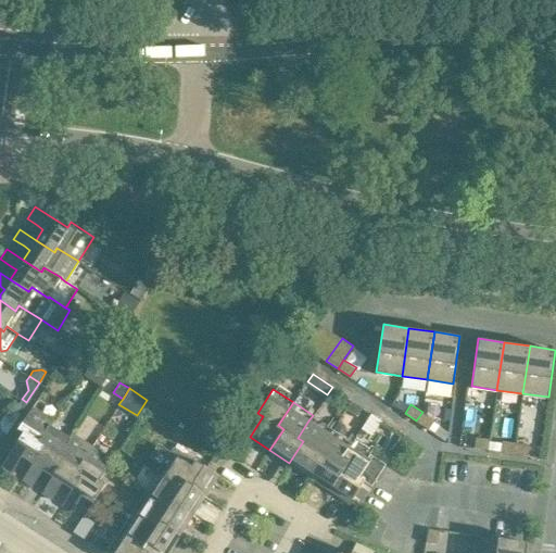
[(23,432),(12,449),(33,463),(45,445),(39,442),(51,424),(52,425),(54,420),(33,406),(17,429),(23,432)]
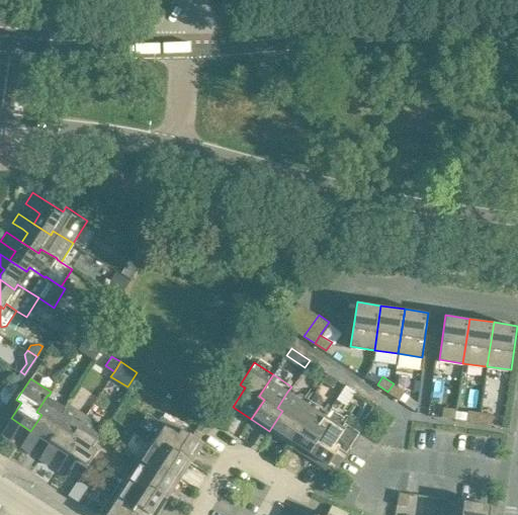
[(11,395),(17,384),(14,382),(6,383),(3,389),(11,395)]
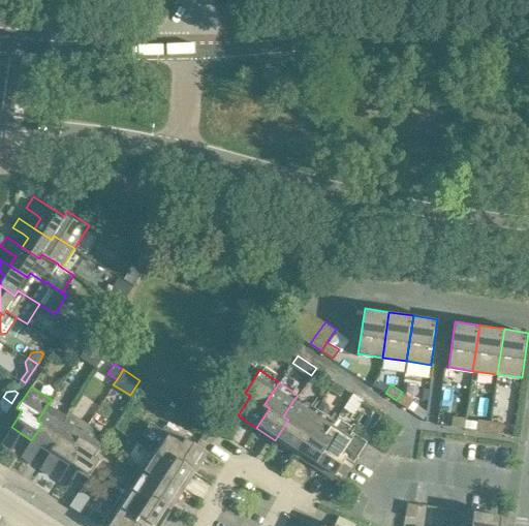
[(402,392),(396,400),(407,407),(413,399),(402,392)]
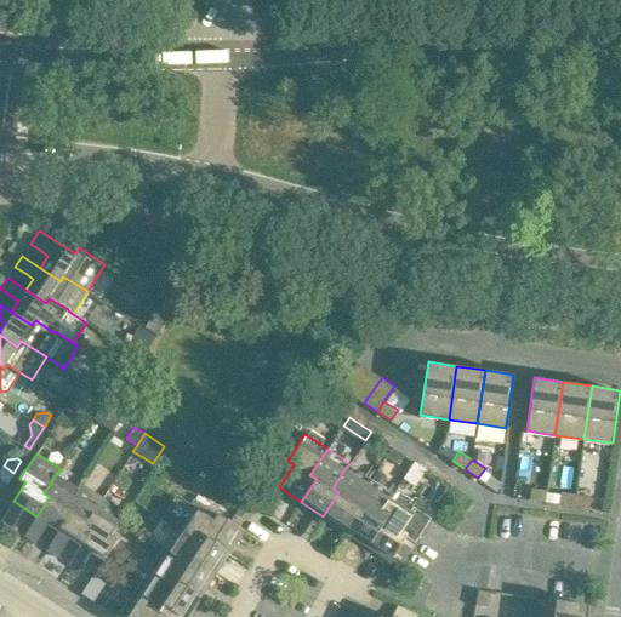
[(6,484),(13,473),(4,466),(0,469),(0,472),(3,481),(6,484)]
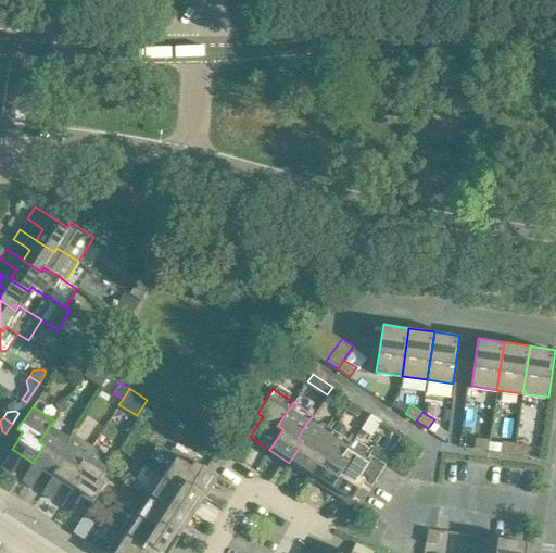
[(289,463),(310,476),(324,454),(317,451),(329,434),(308,420),(298,438),(303,441),(289,463)]
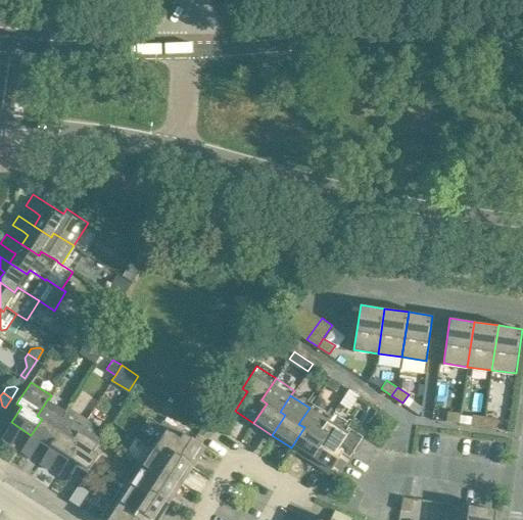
[(31,435),(20,450),(31,456),(40,441),(49,446),(60,430),(55,427),(66,411),(65,410),(49,399),(48,398),(37,416),(42,419),(31,435)]
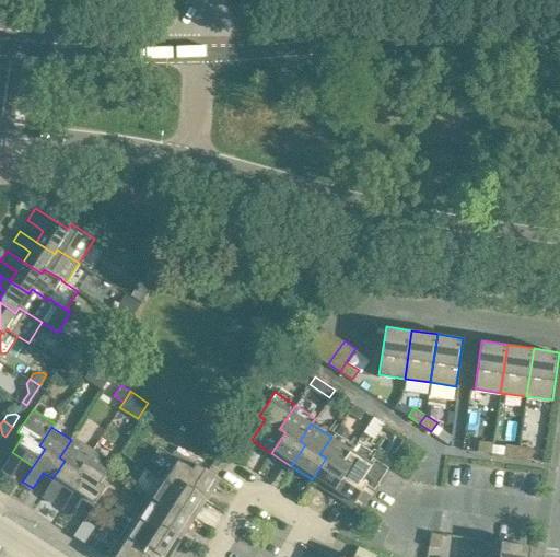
[(65,461),(53,478),(72,491),(73,491),(84,474),(79,471),(93,448),(73,434),(70,439),(71,440),(59,457),(65,461)]
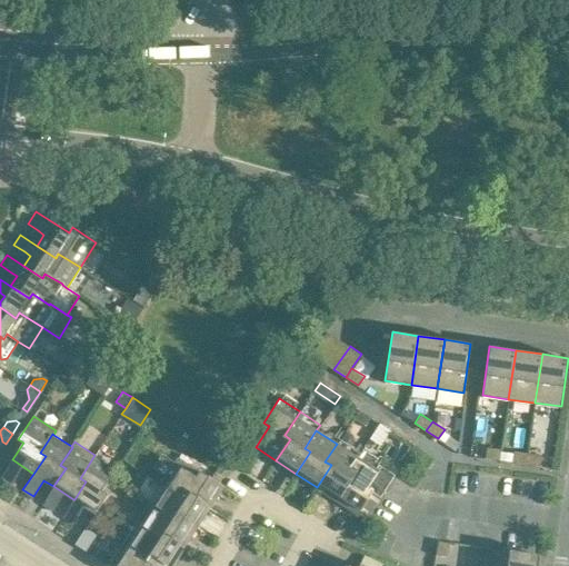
[(346,475),(357,457),(337,444),(325,462),(331,465),(317,487),(337,500),(351,478),(346,475)]
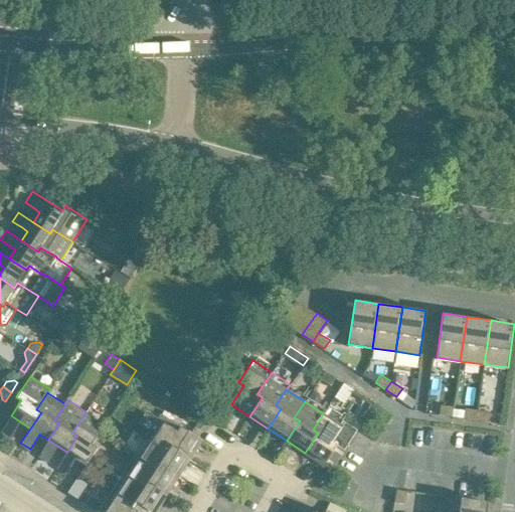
[(441,403),(439,413),(452,415),(454,405),(441,403)]
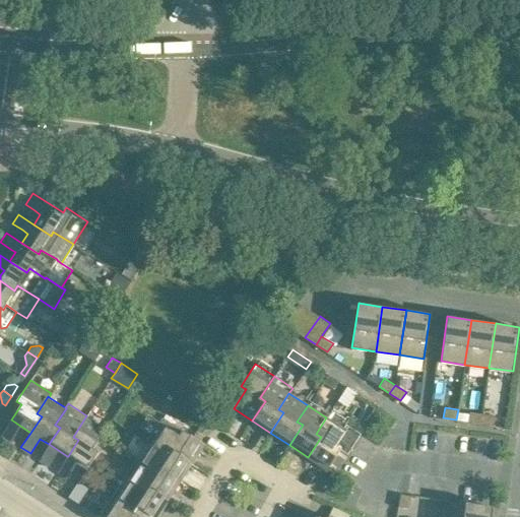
[(469,410),(467,421),(480,423),(482,412),(469,410)]
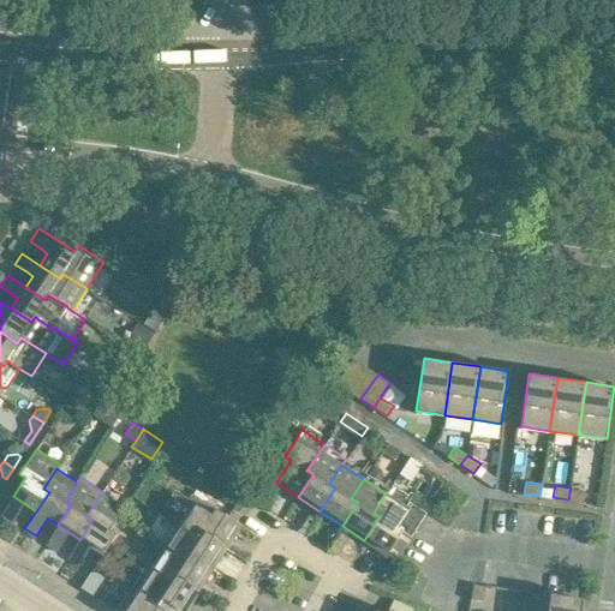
[(571,487),(568,499),(584,502),(586,490),(571,487)]
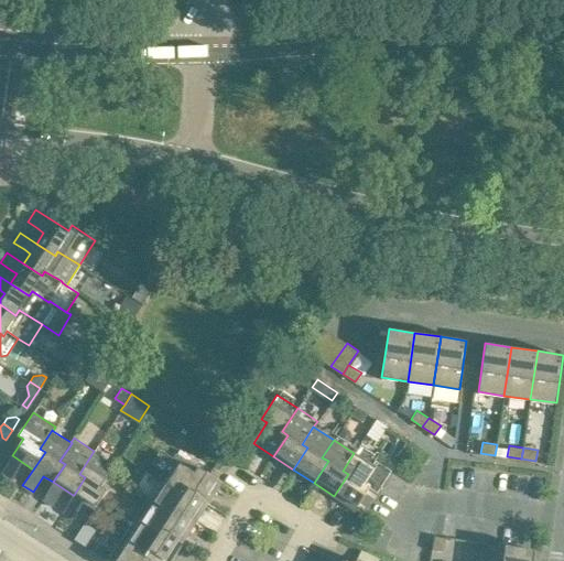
[(74,495),(63,511),(73,518),(83,502),(94,508),(106,491),(101,487),(116,465),(94,451),(79,474),(85,477),(74,495)]
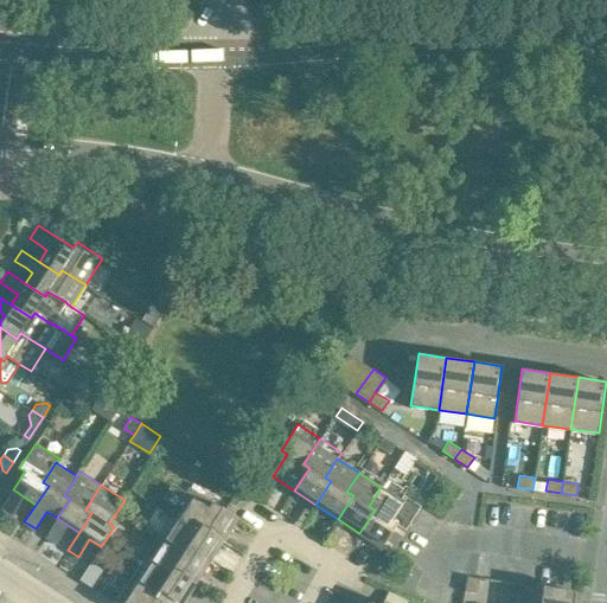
[(397,524),(406,528),(421,505),(407,495),(403,501),(381,487),(369,506),(375,510),(359,533),(382,547),(397,524)]
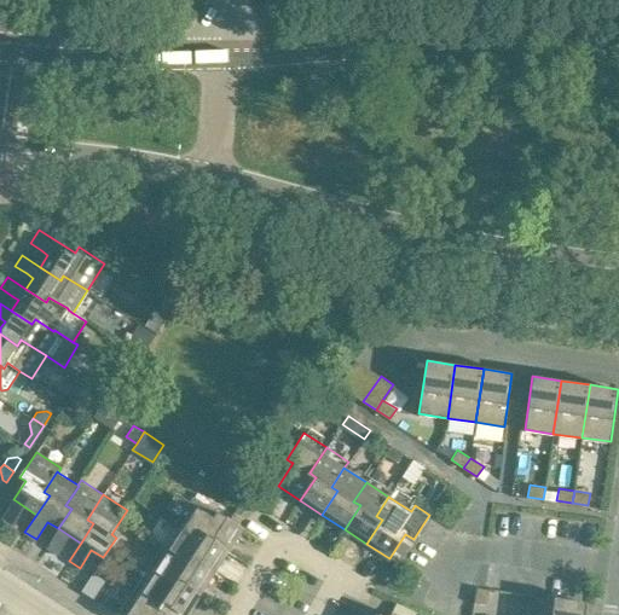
[(194,508),(180,528),(201,541),(204,535),(227,550),(243,527),(242,527),(230,518),(218,511),(213,517),(189,502),(187,504),(194,508)]
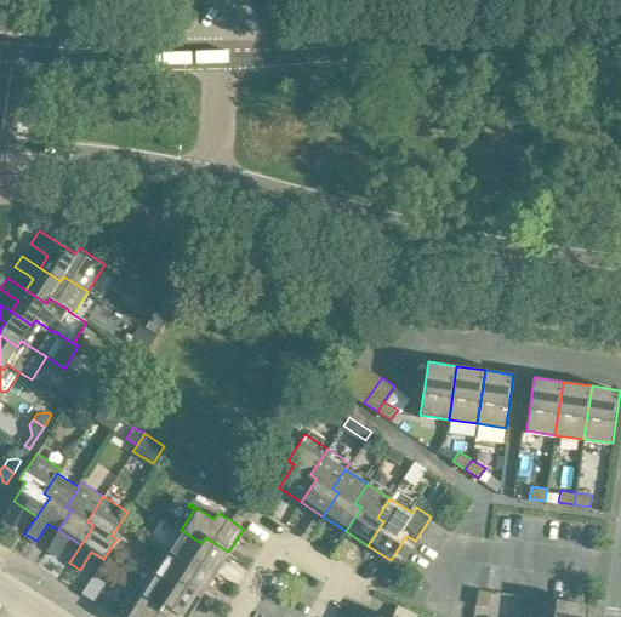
[(10,507),(1,519),(12,526),(21,514),(10,507)]
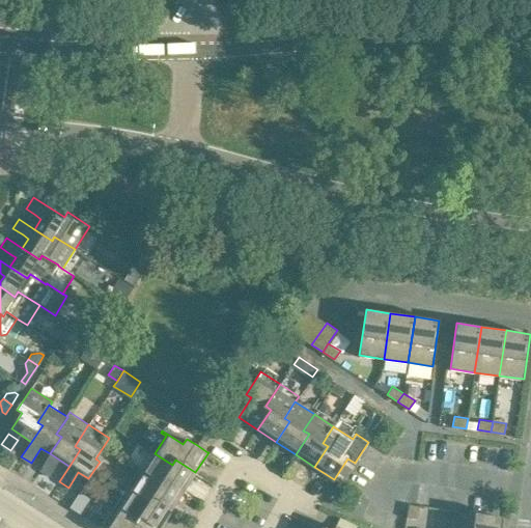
[(155,453),(142,472),(160,483),(164,477),(184,491),(195,472),(175,460),(172,465),(155,453)]
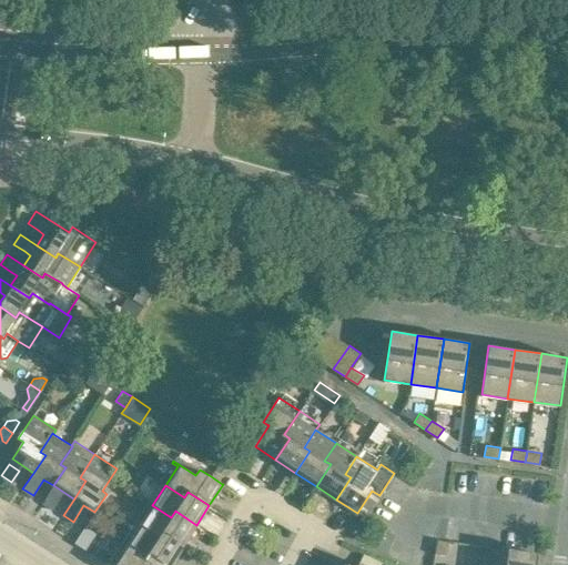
[(50,491),(43,502),(53,508),(60,497),(50,491)]
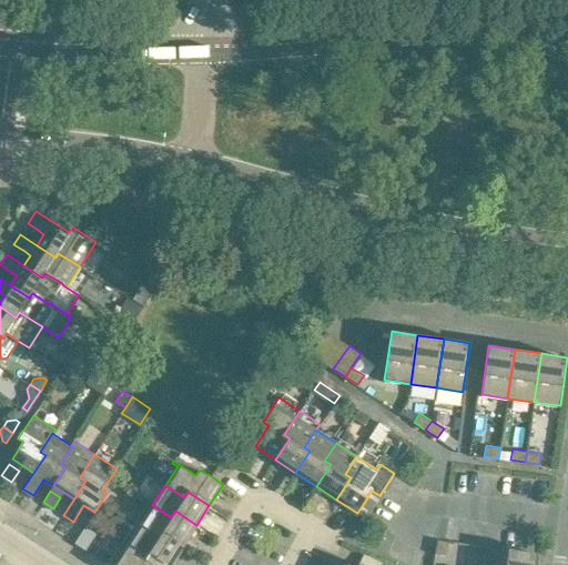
[(152,505),(139,525),(158,537),(162,531),(183,545),(196,525),(175,511),(171,517),(152,505)]
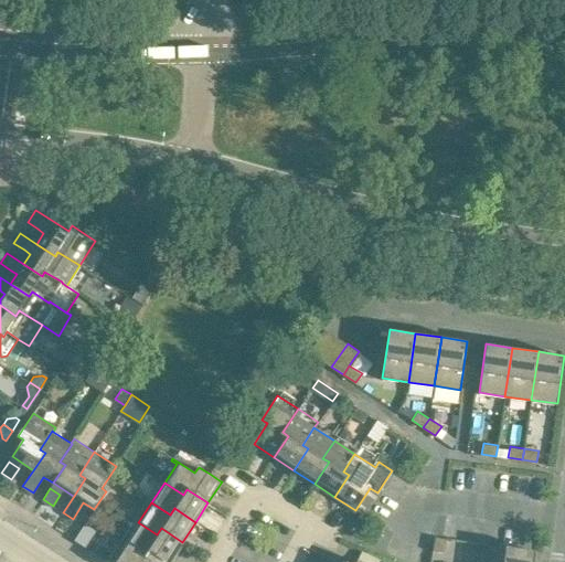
[(138,522),(126,542),(145,554),(148,549),(169,561),(182,542),(161,528),(157,534),(138,522)]
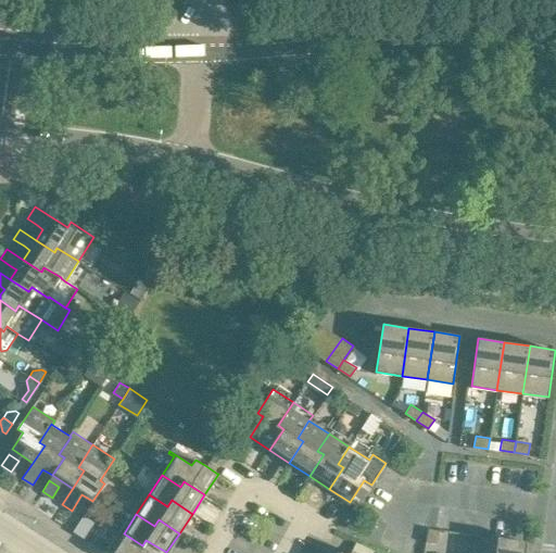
[(428,527),(426,541),(437,543),(439,529),(428,527)]
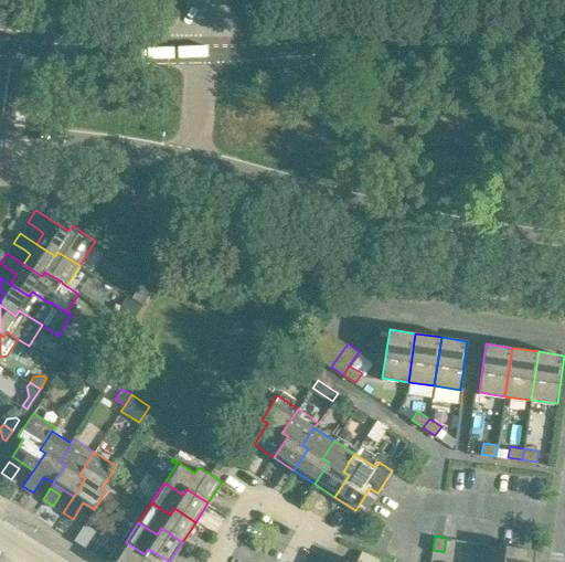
[(107,560),(108,561),(169,561),(148,549),(145,554),(126,542),(113,561),(108,559),(107,560)]
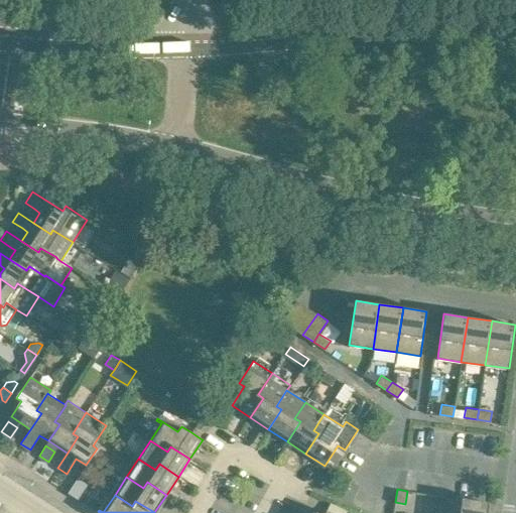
[(444,496),(441,512),(487,512),(489,502),(444,496)]
